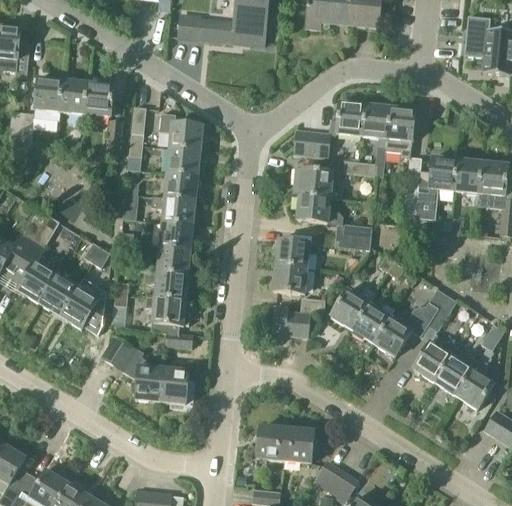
[(236,0),(234,22),(201,19),(201,17),(181,15),(179,37),(199,39),(264,45),(268,0),(236,0)]
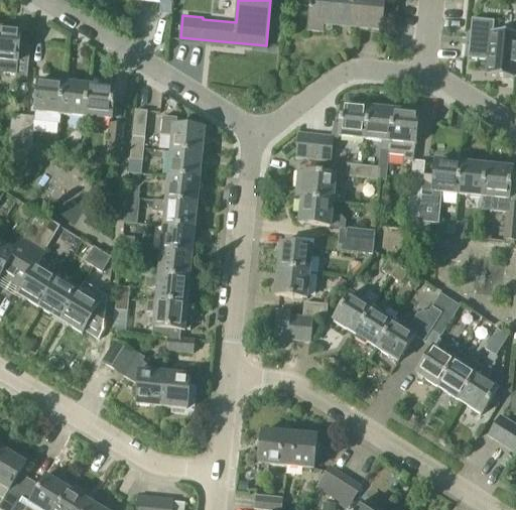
[(310,0),(308,21),(310,21),(310,28),(318,28),(321,21),(381,27),(383,0),(310,0)]
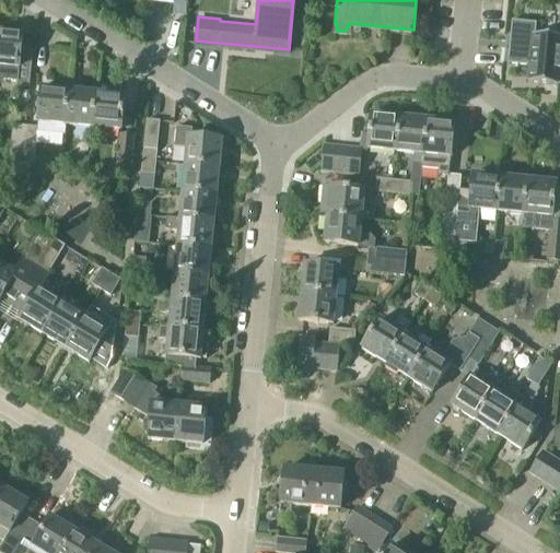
[(512,18),(508,60),(529,62),(527,79),(559,81),(559,77),(559,71),(559,33),(535,31),(536,20),(512,18)]
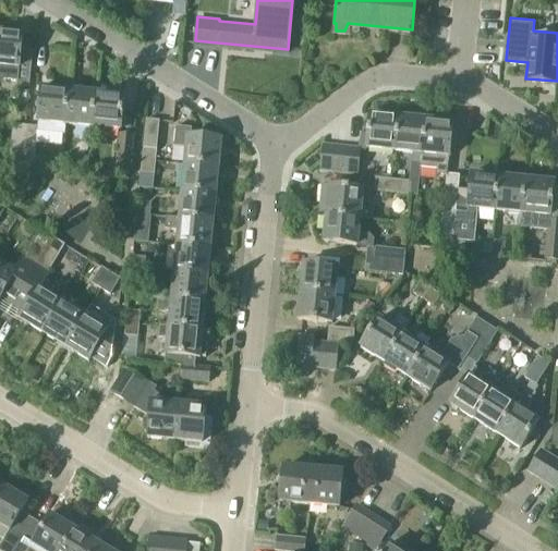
[(0,75),(19,77),(20,64),(23,29),(0,27),(0,75)]
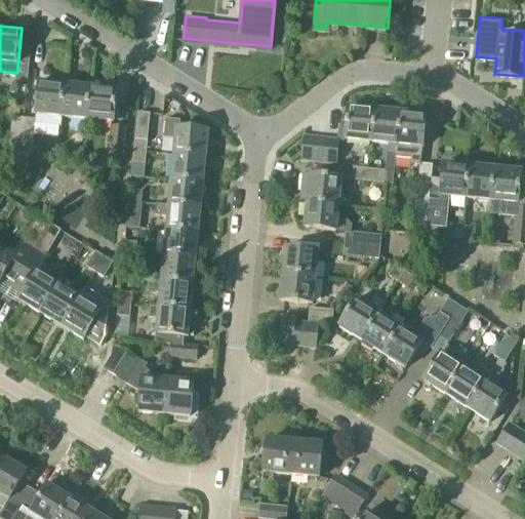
[(63,114),(66,82),(39,79),(36,116),(25,115),(22,151),(33,152),(36,121),(62,123),(63,114)]
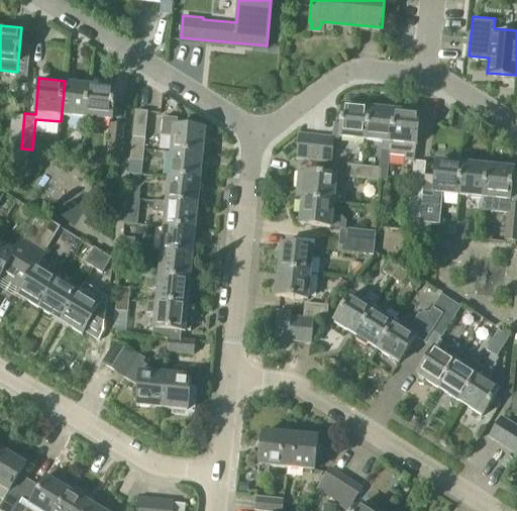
[(65,81),(62,112),(87,115),(90,83),(65,81)]
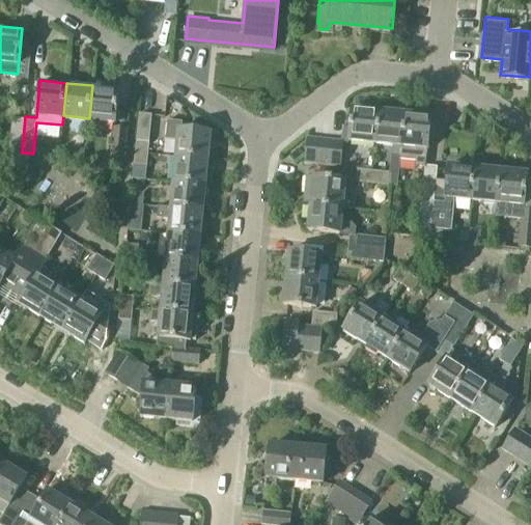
[(92,85),(89,118),(115,120),(118,88),(92,85)]
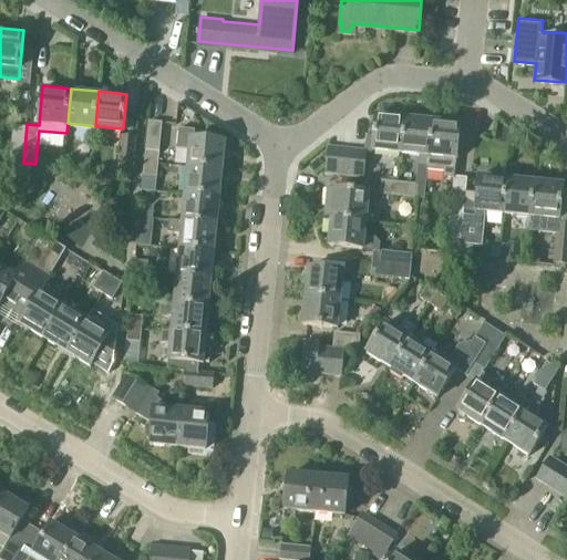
[(375,114),(372,148),(400,151),(403,116),(375,114)]
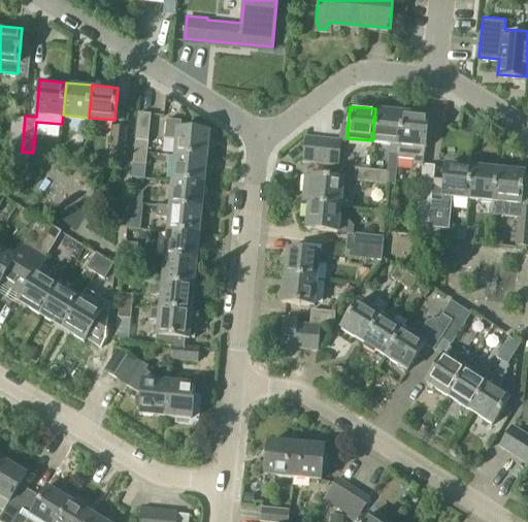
[(375,108),(372,140),(391,142),(390,150),(397,151),(398,143),(401,110),(375,108)]
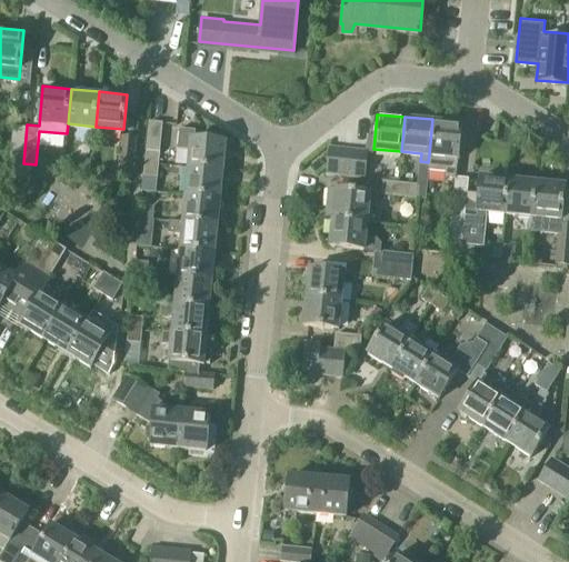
[(150,119),(146,160),(159,161),(160,153),(160,149),(163,120),(150,119)]
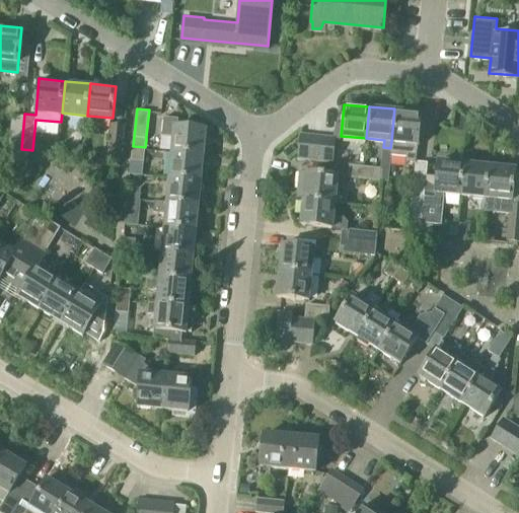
[(420,112),(394,108),(391,141),(390,148),(390,152),(406,154),(405,159),(416,160),(420,112)]
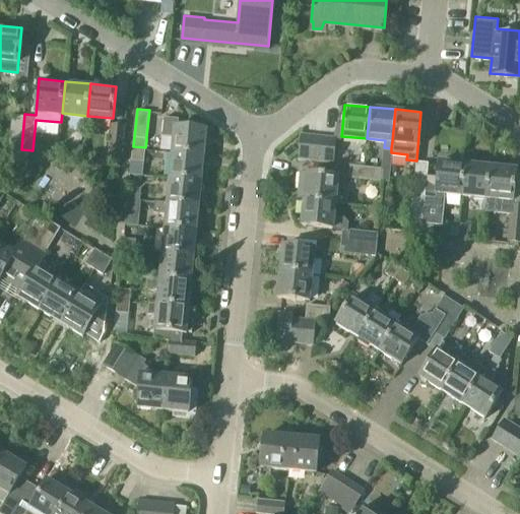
[(21,149),(24,114),(13,113),(9,148),(21,149)]
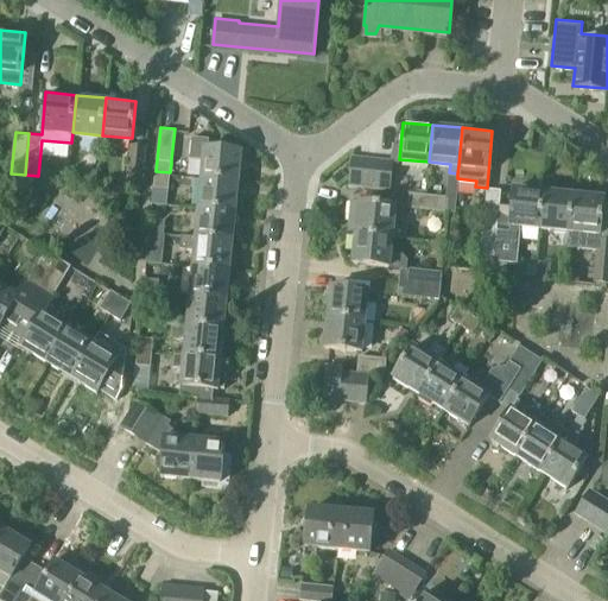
[(203,158),(201,175),(239,179),(241,150),(208,146),(209,137),(192,135),(190,157),(203,158)]
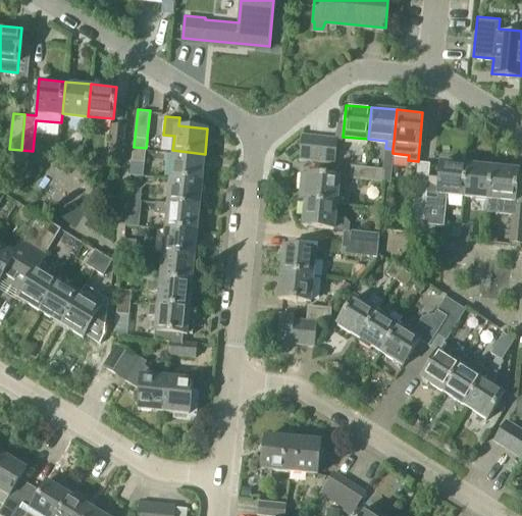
[(124,124),(112,123),(109,159),(120,160),(124,124)]
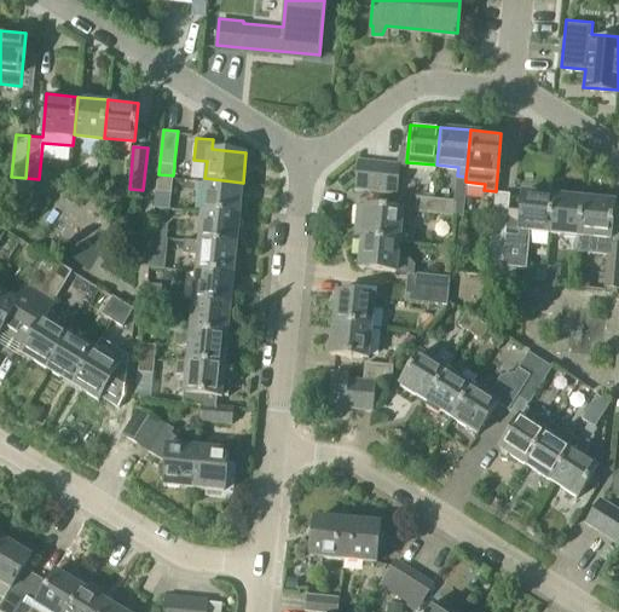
[(359,157),(357,188),(370,189),(372,159),(359,157)]
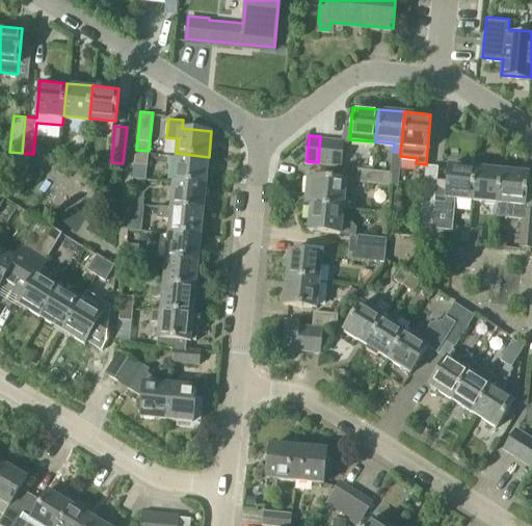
[(329,163),(331,137),(320,136),(318,162),(329,163)]
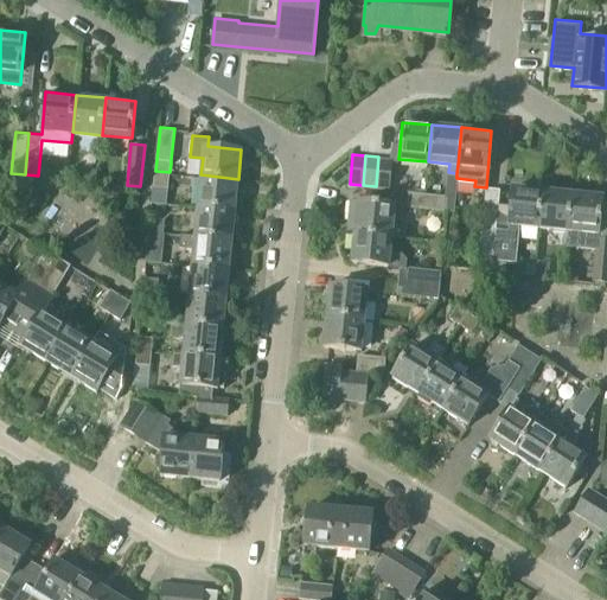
[(378,157),(376,186),(389,187),(391,159),(378,157)]
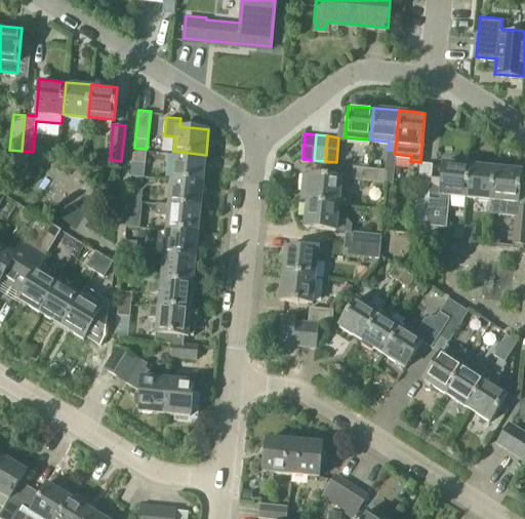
[(85,146),(73,144),(71,156),(84,157),(85,146)]
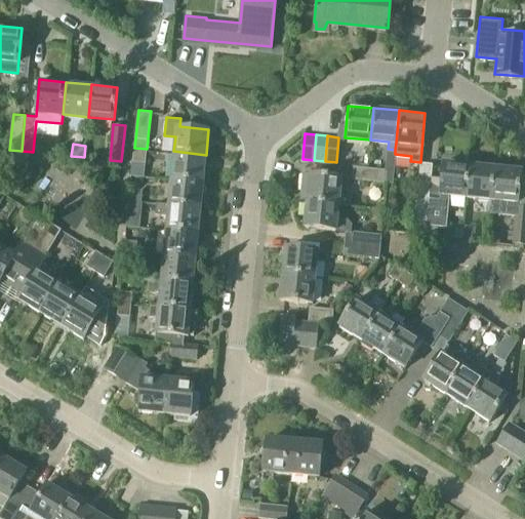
[(147,149),(134,148),(132,160),(146,161),(146,160),(148,161),(148,157),(146,157),(147,149)]
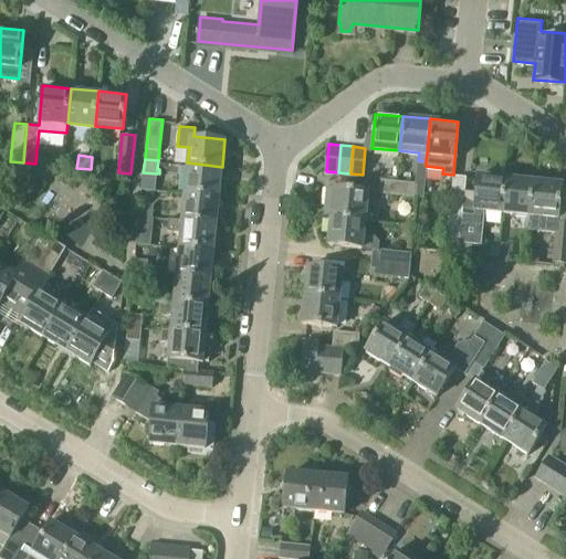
[(219,194),(222,167),(187,162),(185,190),(219,194)]
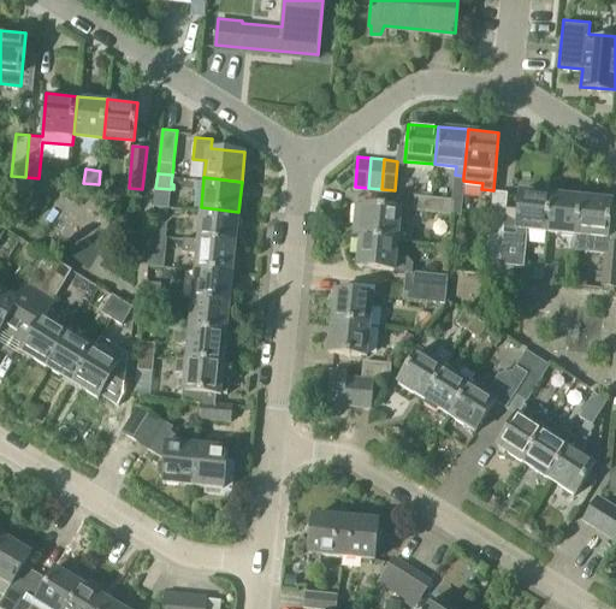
[(520,188),(516,226),(515,232),(503,231),(498,272),(513,275),(513,264),(523,265),(527,228),(546,230),(551,191),(520,188)]
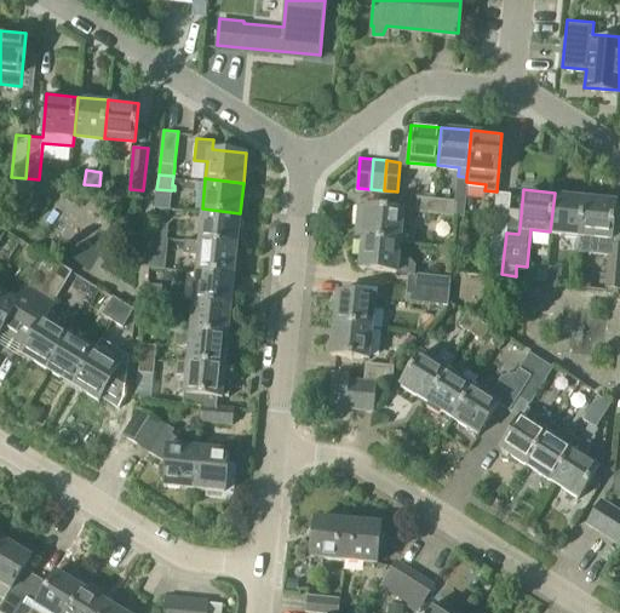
[(555,193),(550,231),(581,234),(585,195),(555,193)]
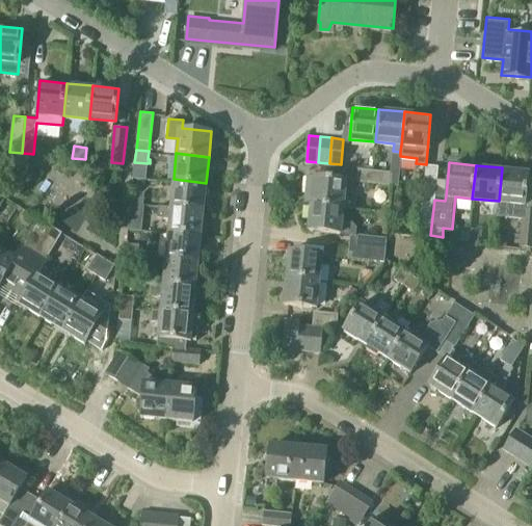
[(360,167),(358,180),(381,182),(382,169),(373,168),(360,167)]
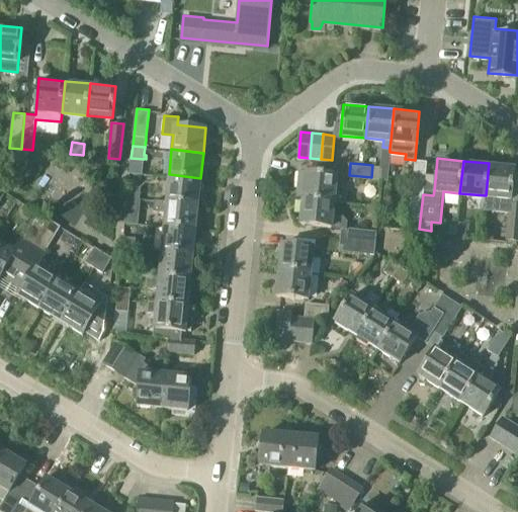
[(507,238),(517,238),(517,202),(510,202),(514,166),(489,163),(486,195),(484,208),(509,211),(507,238)]
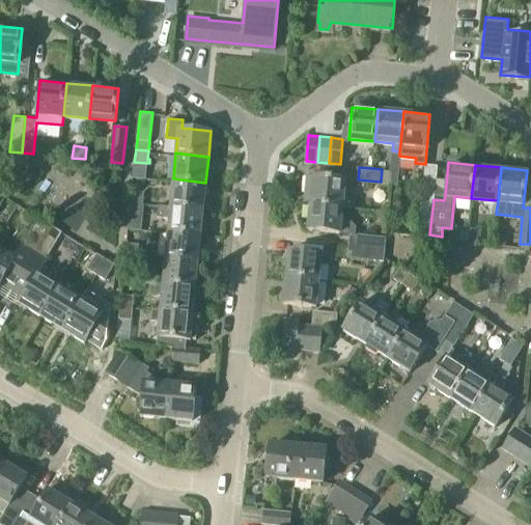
[(392,183),(393,170),(382,169),(381,182),(392,183)]
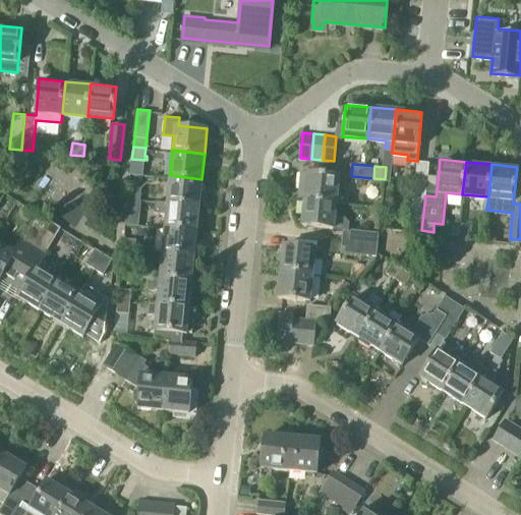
[(340,175),(307,171),(301,171),(299,187),(305,188),(304,197),(337,201),(349,202),(350,192),(338,191),(340,175)]
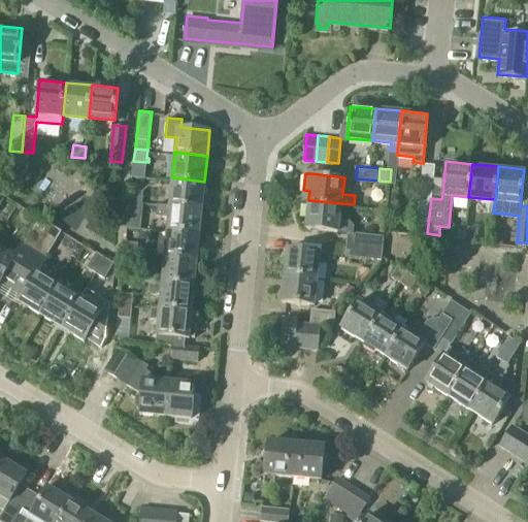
[(172,177),(169,203),(202,206),(204,182),(172,177)]
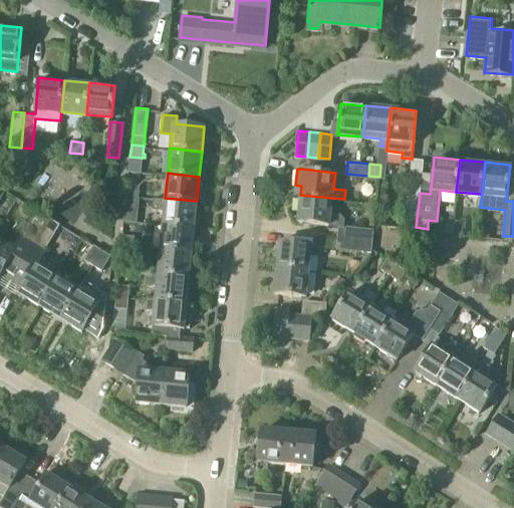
[(127,183),(125,194),(139,195),(139,188),(140,185),(127,183)]
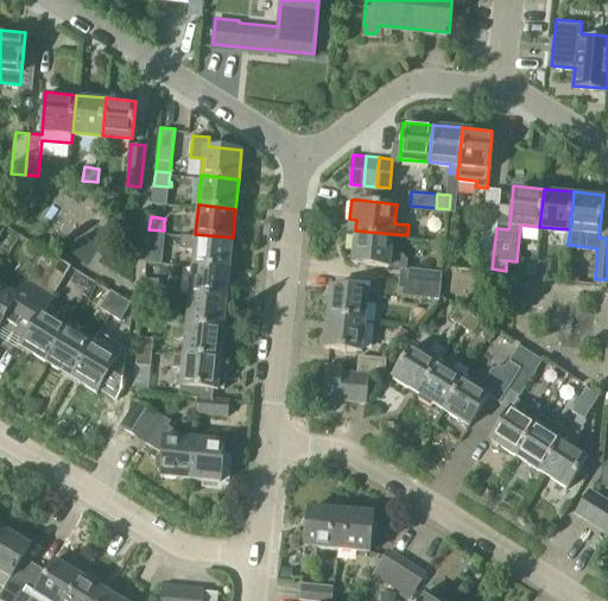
[(483,227),(479,267),(492,269),(496,228),(483,227)]
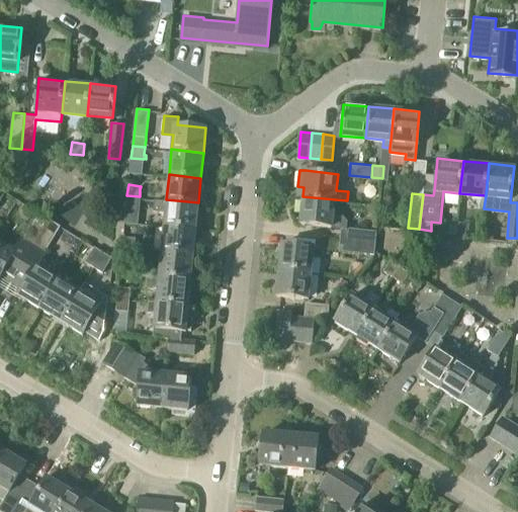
[(126,195),(125,207),(139,209),(140,196),(126,195)]
